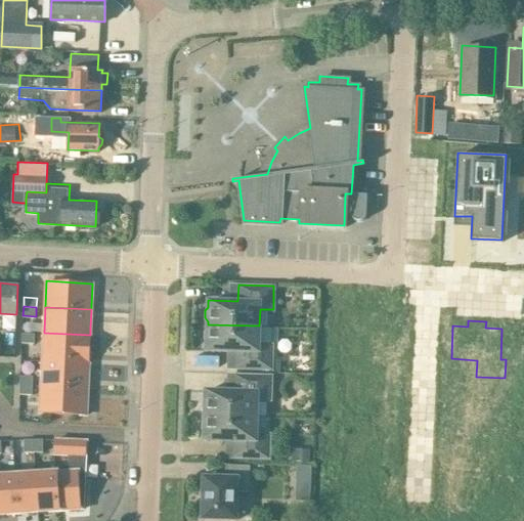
[(259,344),(259,326),(208,324),(207,327),(205,330),(204,338),(207,341),(207,349),(236,350),(235,366),(271,367),(272,344),(259,344)]
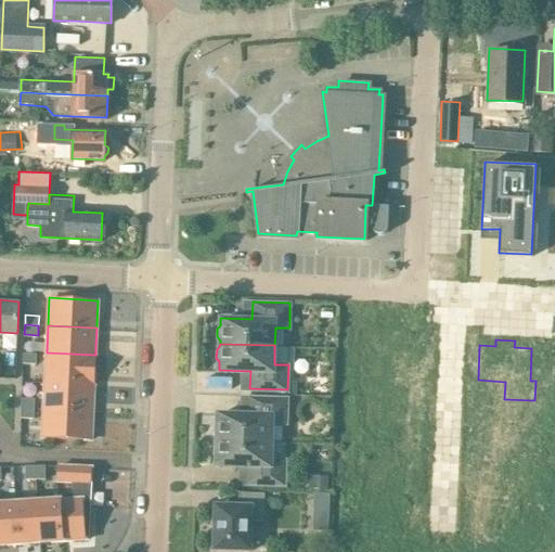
[(343,350),(343,362),(352,362),(352,350),(343,350)]
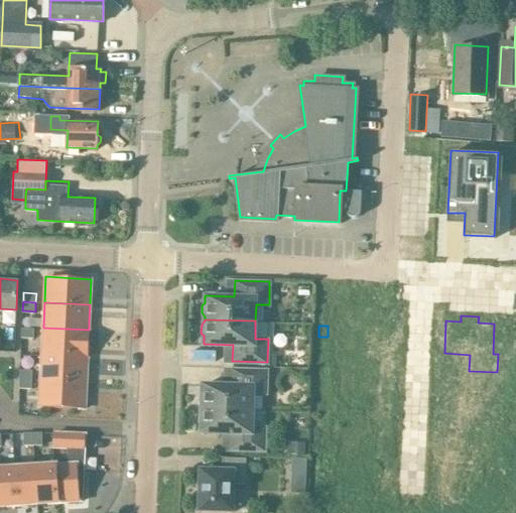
[(21,327),(21,337),(33,337),(34,328),(21,327)]
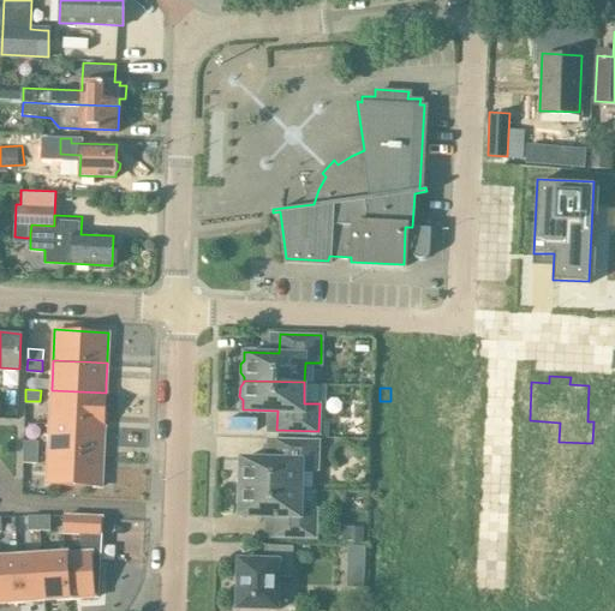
[(106,393),(52,390),(51,421),(105,424),(105,408),(106,393)]
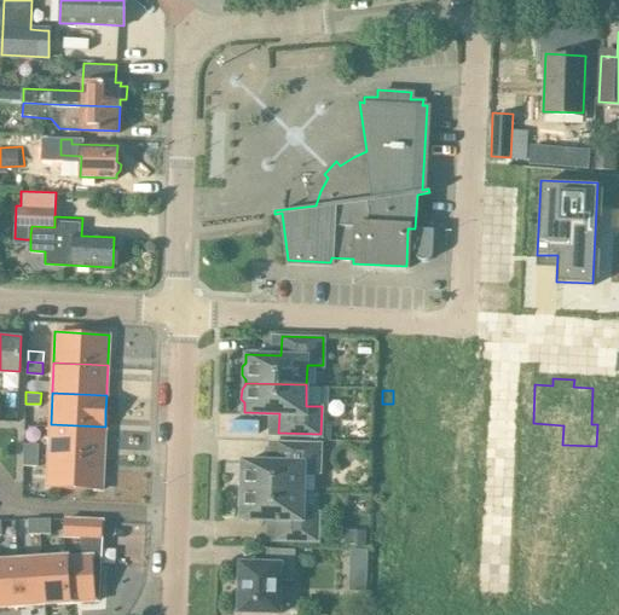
[(382,404),(382,416),(392,417),(393,404),(382,404)]
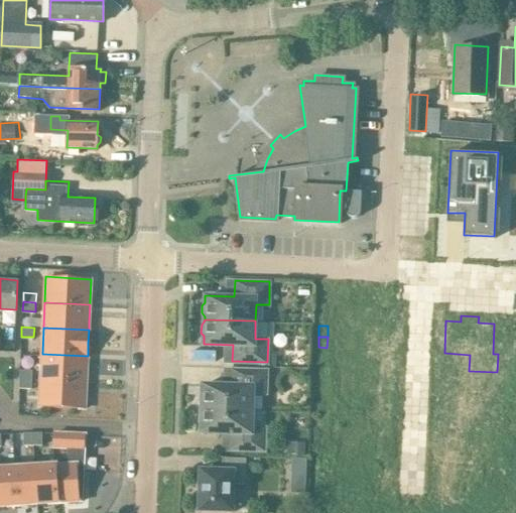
[(88,356),(42,354),(40,379),(86,382),(87,364),(88,356)]
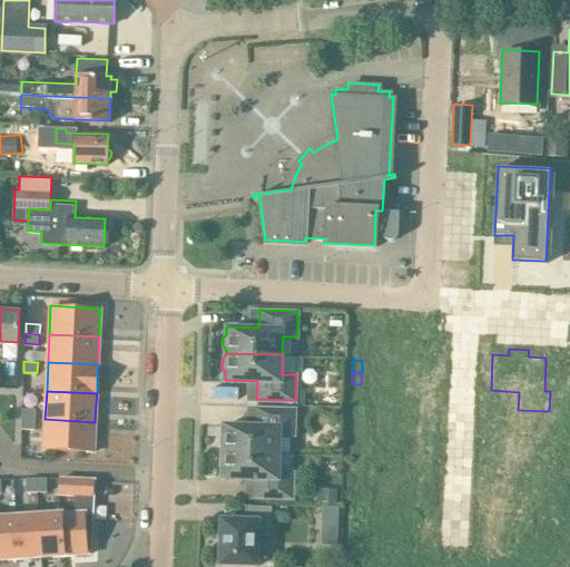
[(223,447),(223,450),(279,452),(279,433),(294,433),(295,408),(256,407),(256,424),(224,424),(224,431),(219,434),(219,443),(223,447)]
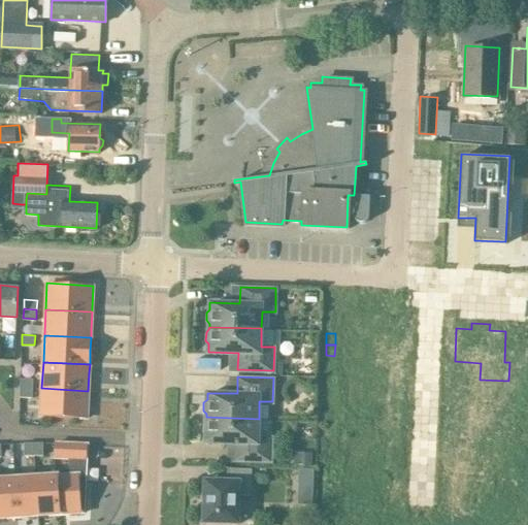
[(21,378),(20,387),(33,387),(33,379),(21,378)]
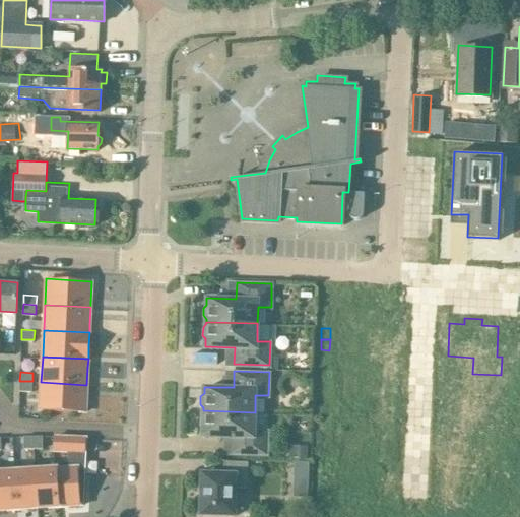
[(31,390),(33,381),(19,381),(19,390),(31,390)]
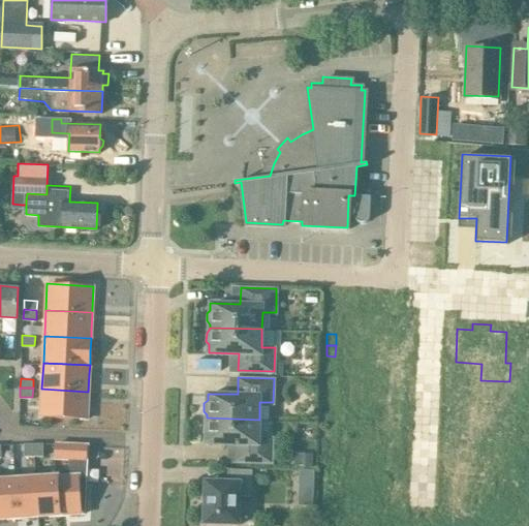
[(88,392),(41,389),(40,415),(87,418),(87,416),(88,394),(88,392)]
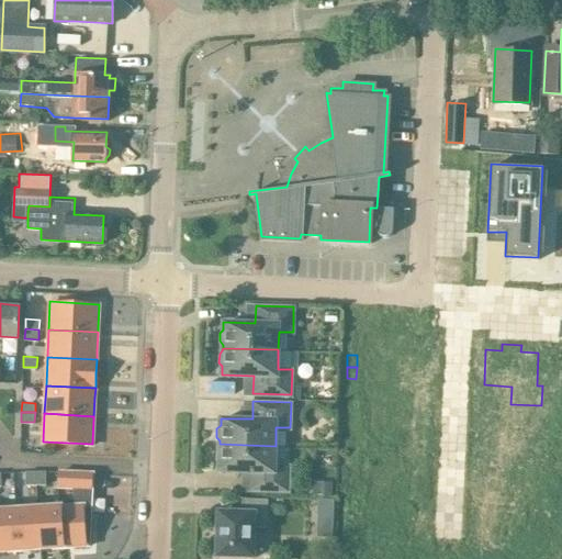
[(482,426),(480,464),(532,466),(534,431),(547,432),(548,416),(509,414),(508,428),(482,426)]
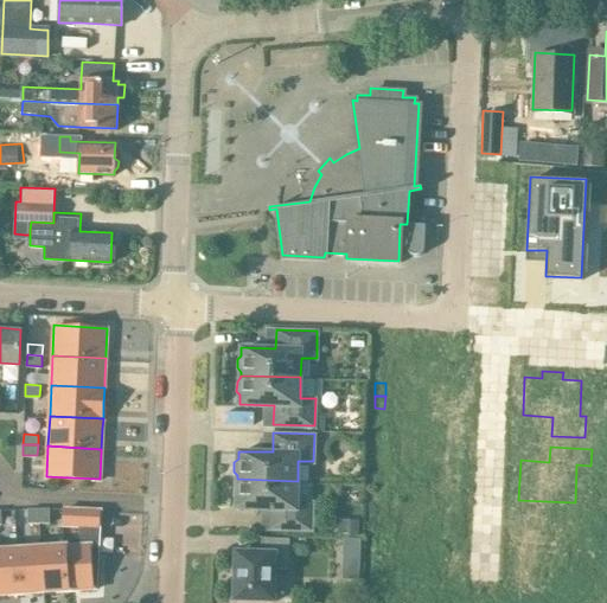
[(298,481),(237,479),(237,481),(234,485),(234,494),(237,498),(236,507),(270,508),(270,527),(311,528),(312,501),(296,501),(298,481)]
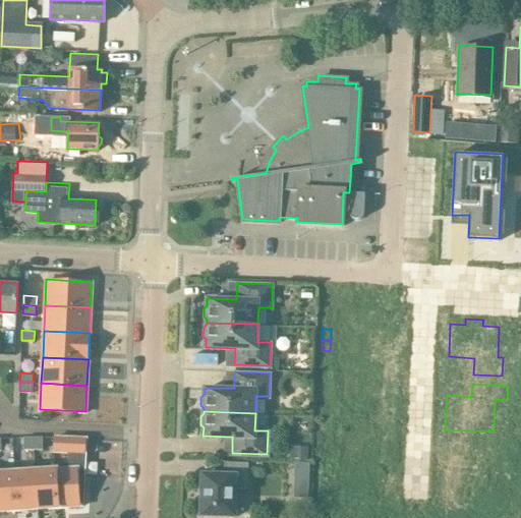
[(34,436),(24,436),(24,448),(34,448),(34,436)]
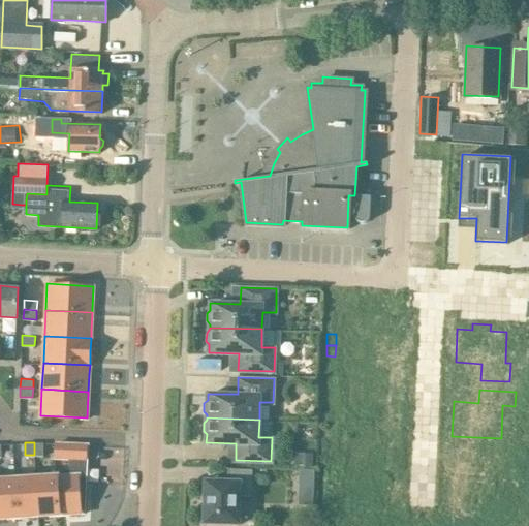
[(34,442),(34,455),(43,455),(43,442),(34,442)]
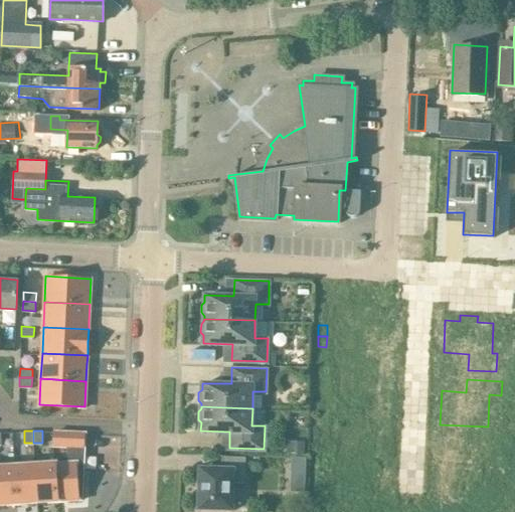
[(53,431),(53,446),(67,446),(84,447),(84,433),(53,431)]
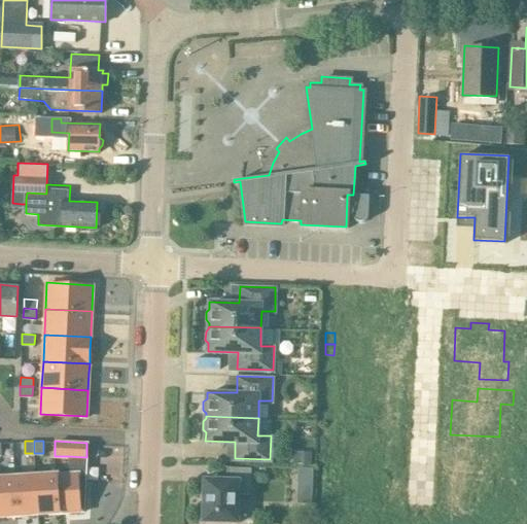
[(83,511),(86,457),(69,456),(69,467),(55,467),(56,474),(59,474),(61,512),(82,511),(83,511)]
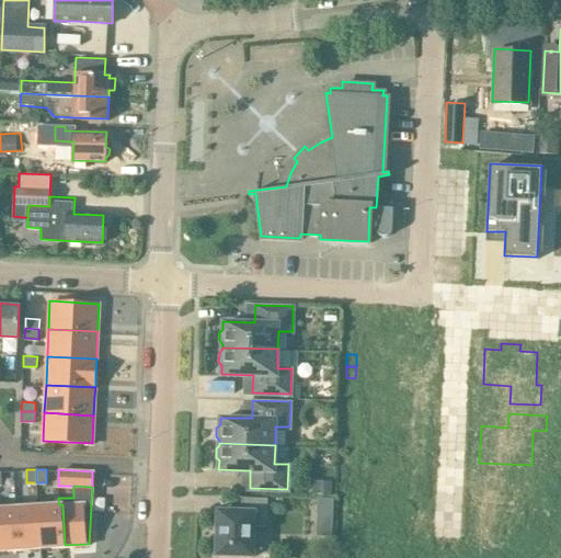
[(266,525),(267,497),(241,497),(240,511),(217,510),(217,525),(216,525),(216,538),(216,554),(253,555),(254,525),(266,525)]
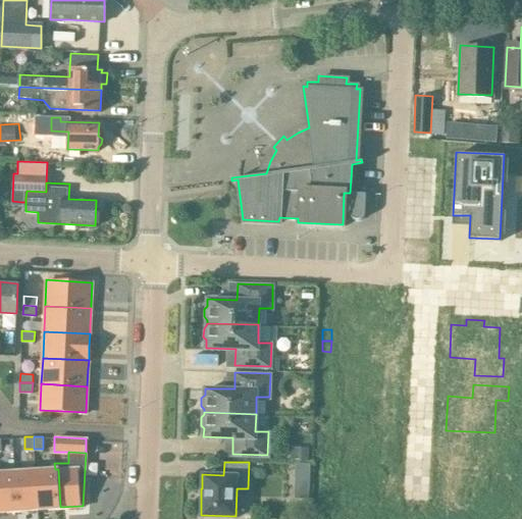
[(38,470),(40,509),(60,507),(58,469),(55,469),(38,470)]
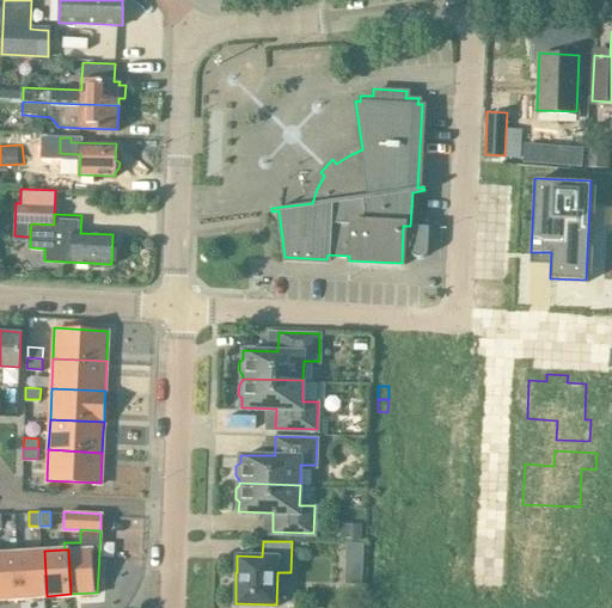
[(30,551),(18,552),(22,597),(46,596),(47,596),(44,551),(30,551)]
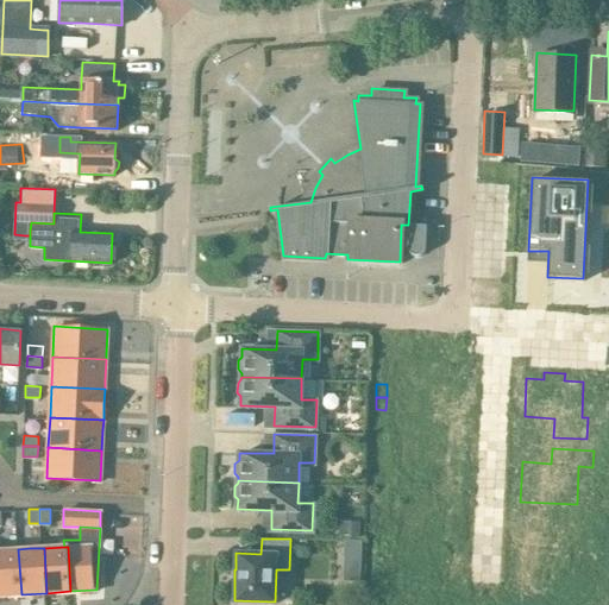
[(0,596),(20,594),(22,594),(18,549),(0,550),(0,596)]
